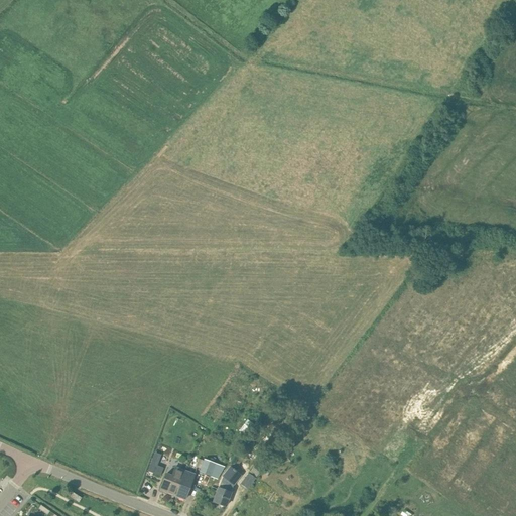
[(189,436),(199,441),(205,428),(196,424),(189,436)]
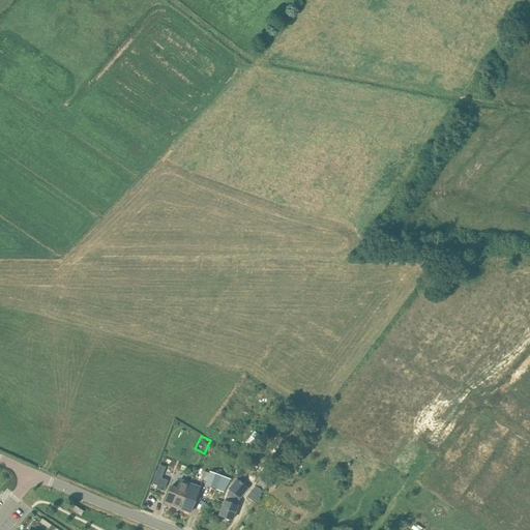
[(229,480),(221,477),(222,476),(209,471),(209,473),(203,471),(200,479),(206,481),(204,486),(216,490),(217,487),(225,489),(229,480)]
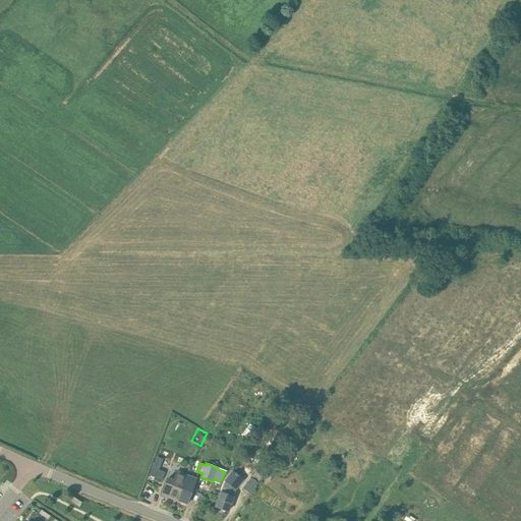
[(152,465),(149,473),(162,478),(165,470),(159,468),(152,465)]
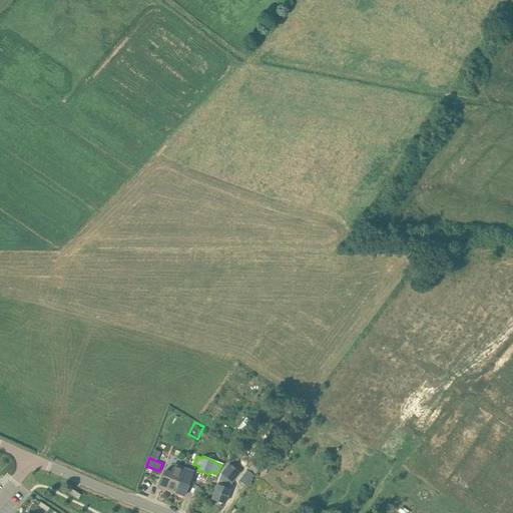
[(246,470),(238,481),(245,487),(254,476),(253,475),(260,467),(253,462),(247,471),(246,470)]
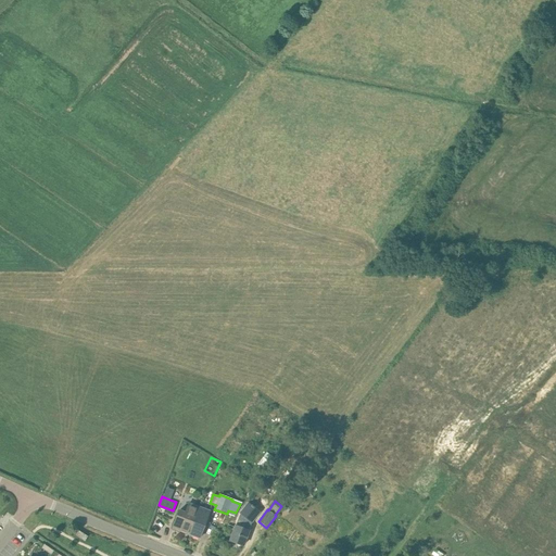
[(173,528),(190,534),(198,513),(201,508),(188,503),(185,513),(178,510),(173,528)]
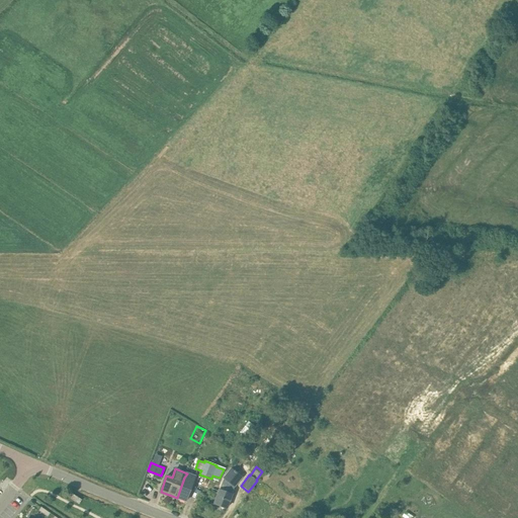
[(195,477),(187,473),(184,478),(177,498),(185,502),(195,477)]
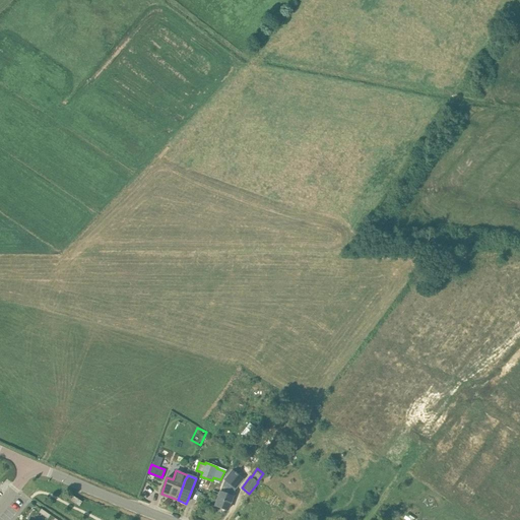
[(228,511),(233,497),(232,497),(234,489),(226,485),(223,494),(219,492),(214,506),(228,511)]
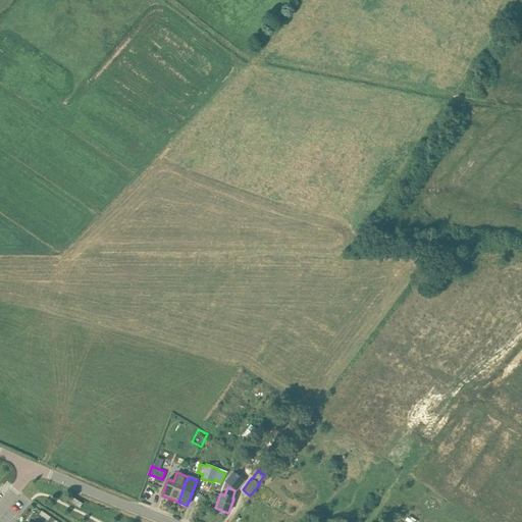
[(72,498),(69,502),(80,508),(83,504),(72,498)]
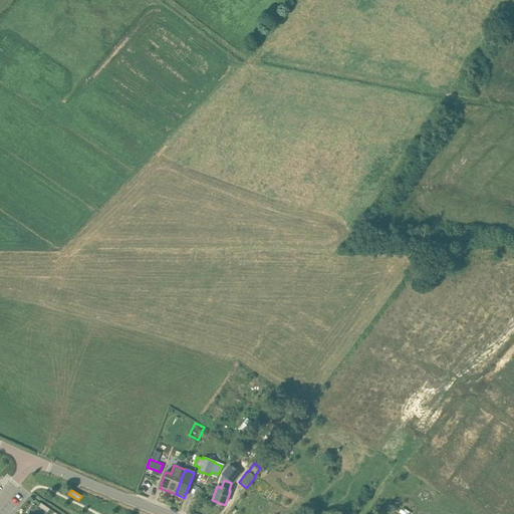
All buildings are outlined.
